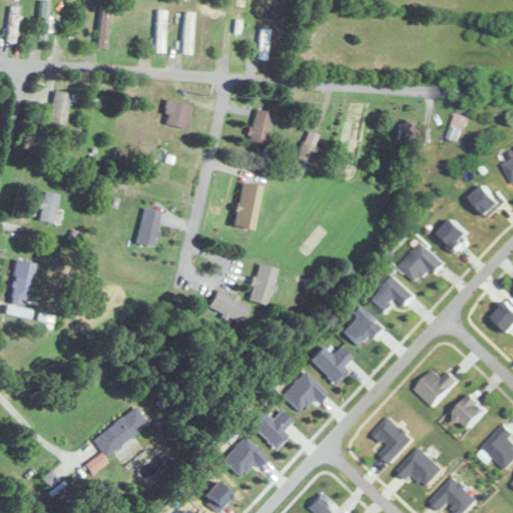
[(235,0),(230,56),(240,57),(246,1),(237,0),(235,0)]
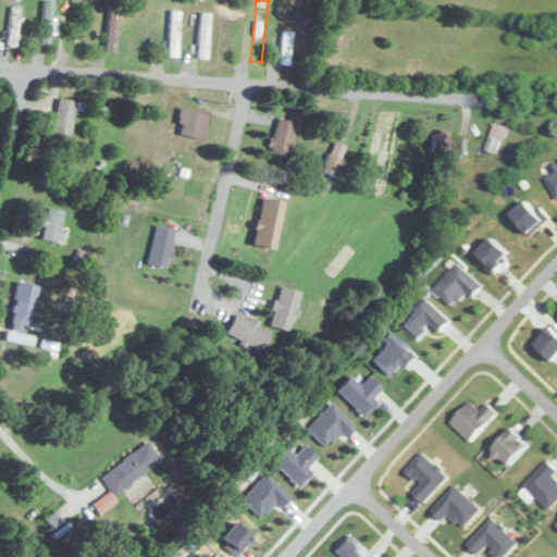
[(42,47),(53,47),(53,1),(42,1),(42,47)]
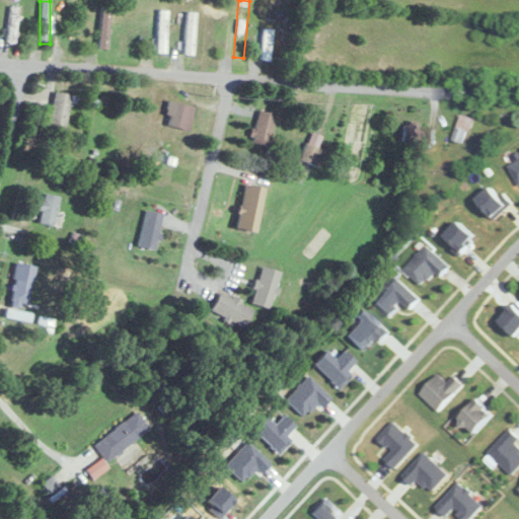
[(17,44),(20,7),(10,6),(7,43),(17,44)]
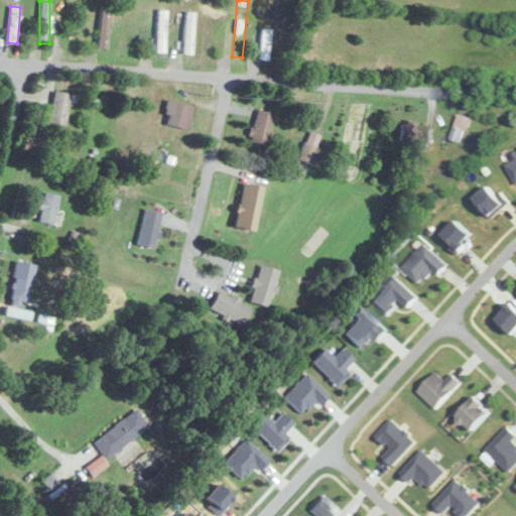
[(110,6),(101,6),(101,49),(110,49),(110,6)]
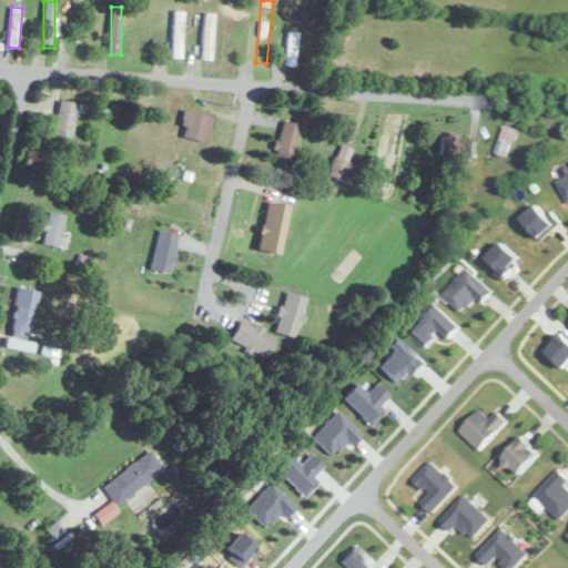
[(173,12),(173,58),(183,58),(183,12),(173,12)]
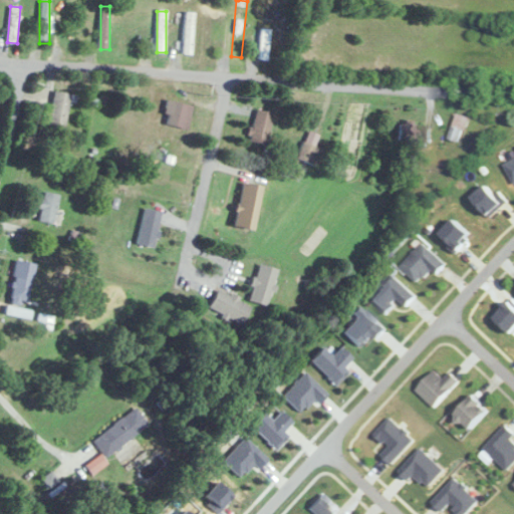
[(194,12),(185,12),(185,55),(194,55),(194,12)]
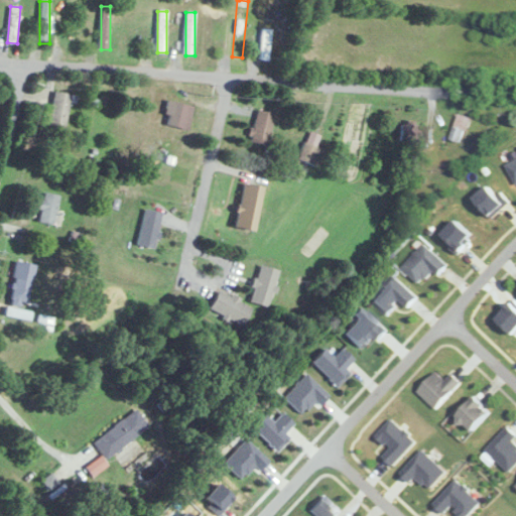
[(259,60),(269,60),(271,28),(261,28),(259,60)]
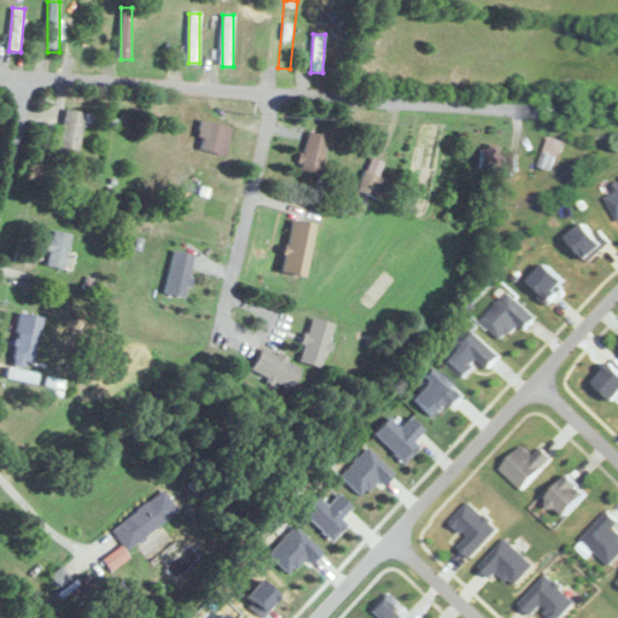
[(85,111),(65,109),(60,152),(81,153),(85,111)]
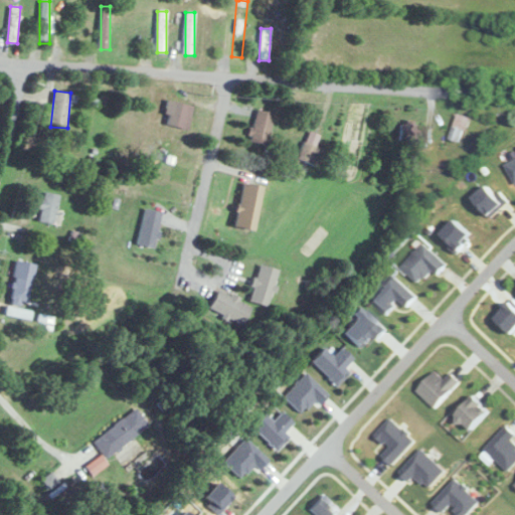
[(193,105),(169,100),(165,124),(189,129),(193,105)]
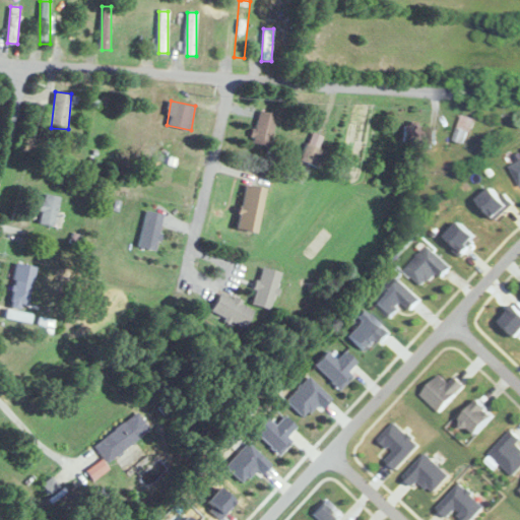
[(270,146),(277,114),(259,110),(252,143),(270,146)]
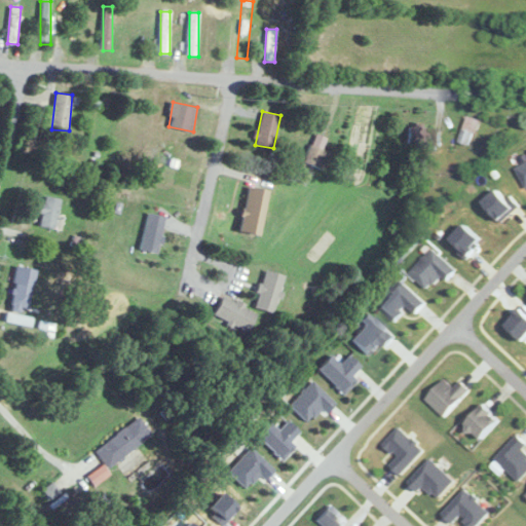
[(470,147),(481,120),(470,116),(459,143),(470,147)]
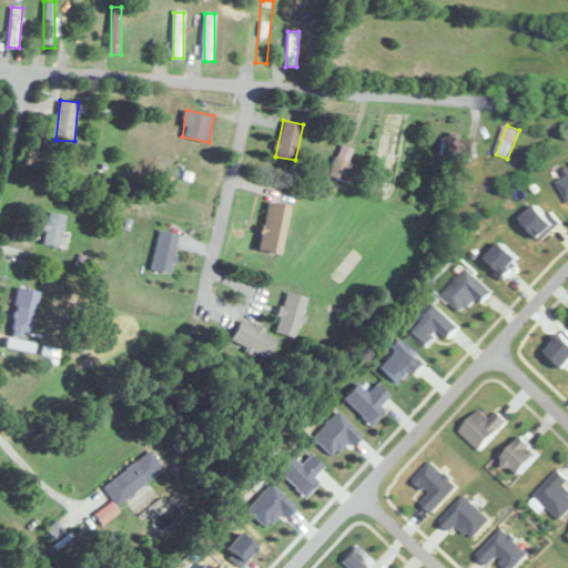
[(468,137),(442,137),(442,155),(468,155),(468,137)]
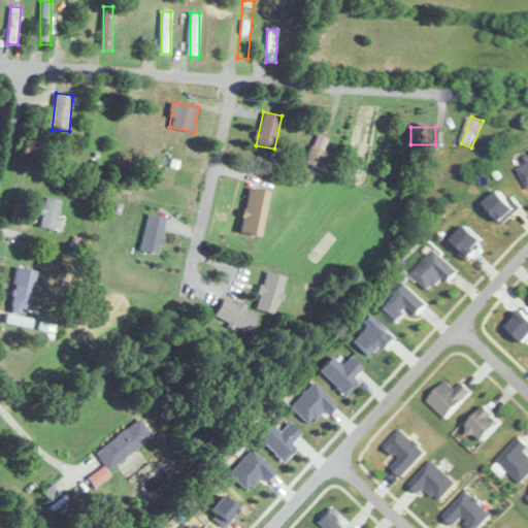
[(327,171),(334,154),(311,144),(305,162),(327,171)]
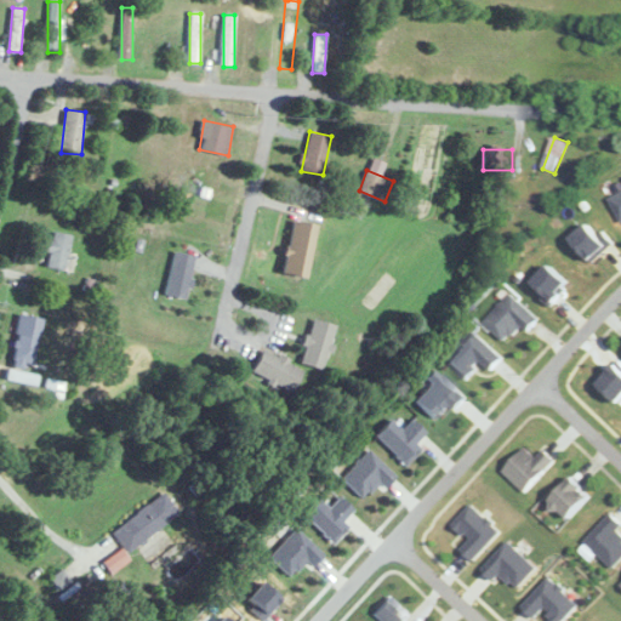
[(309,278),(318,222),(292,218),(285,274),(309,278)]
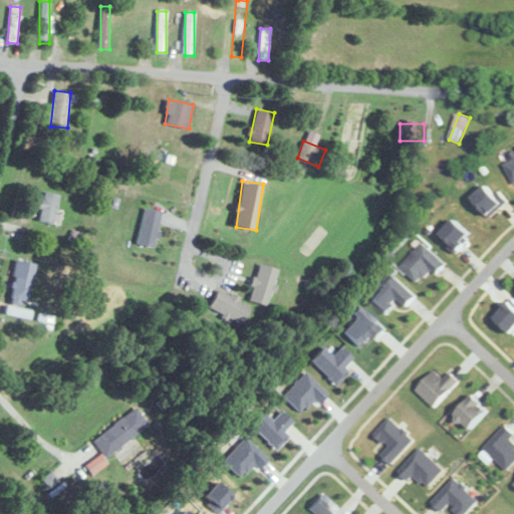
[(60,194),(43,191),(37,220),(54,223),(60,194)]
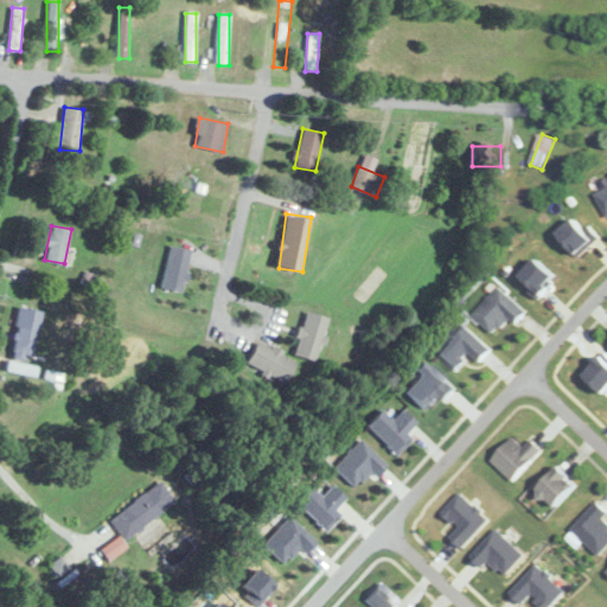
[(193,249),(172,244),(163,286),(183,292),(193,249)]
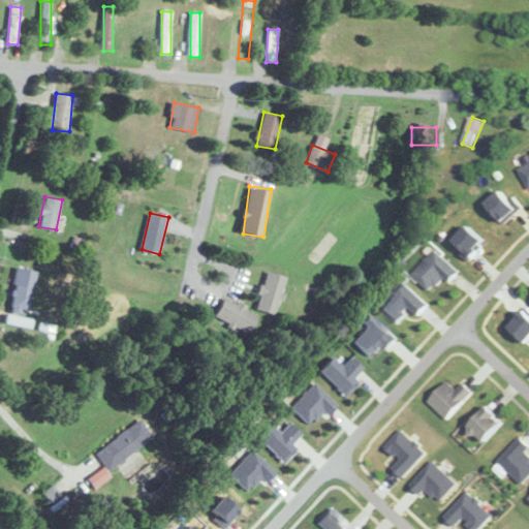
[(7,323),(26,327),(34,270),(17,267),(7,323)]
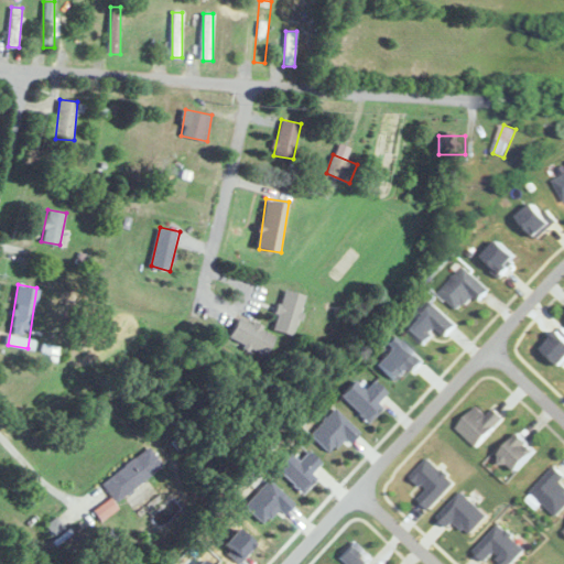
[(273,331),(296,336),(307,295),(284,289),(273,331)]
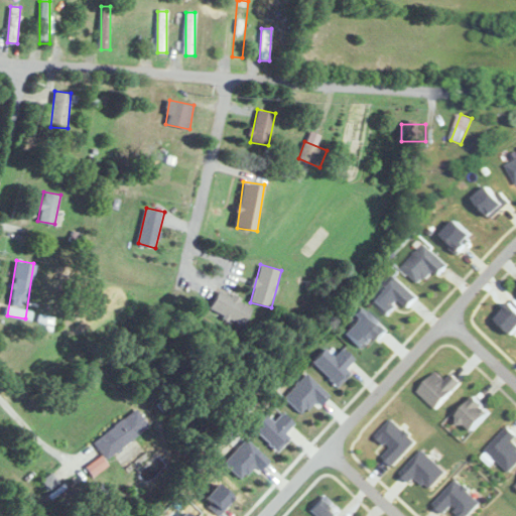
[(253,306),(219,291),(210,310),(245,326),(253,306)]
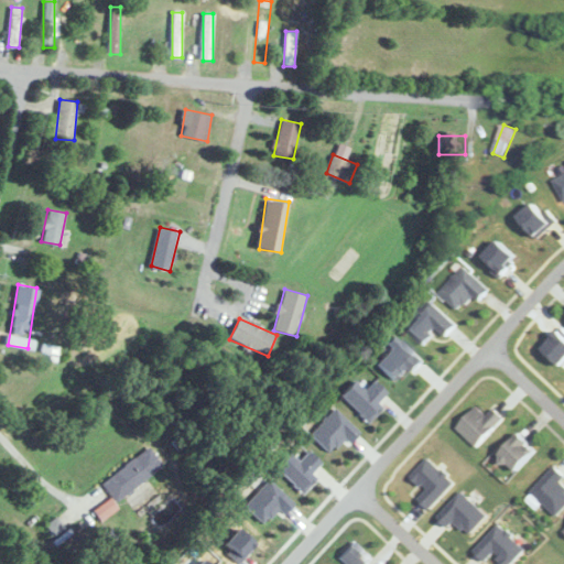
[(499,408),(490,416),(480,407),(461,427),(481,447),(510,419),(499,408)]
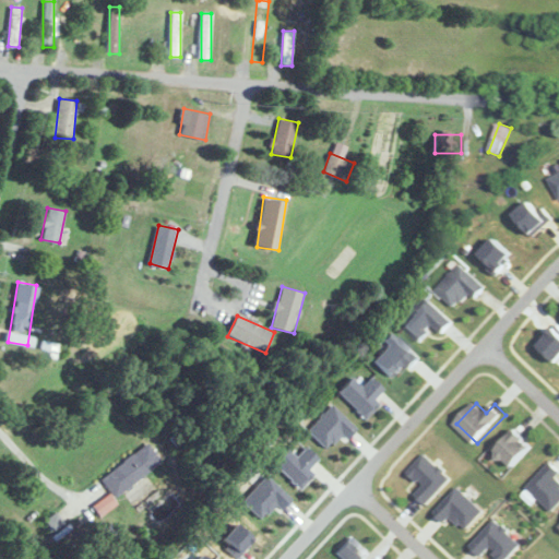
[(519,466),(539,444),(522,428),(501,450),(519,466)]
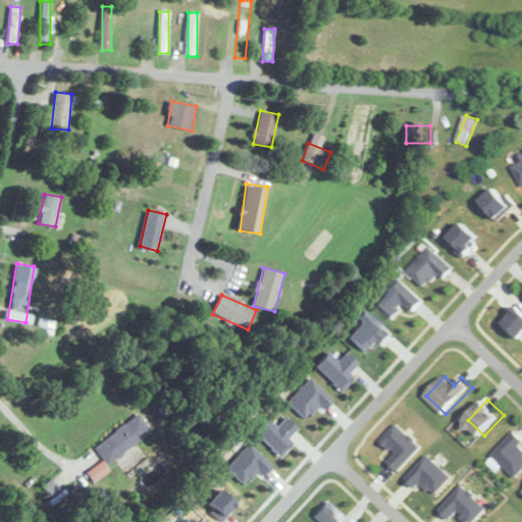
[(152,431),(139,414),(95,447),(108,464),(152,431)]
